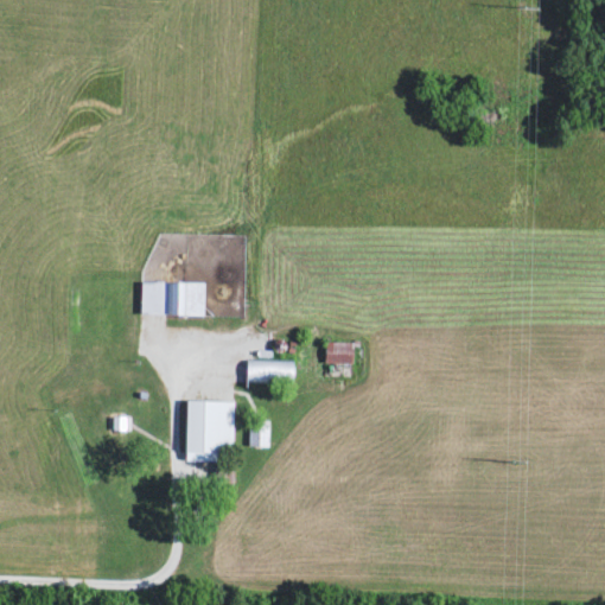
[(204,282),(142,282),(142,316),(204,316),(204,282)]
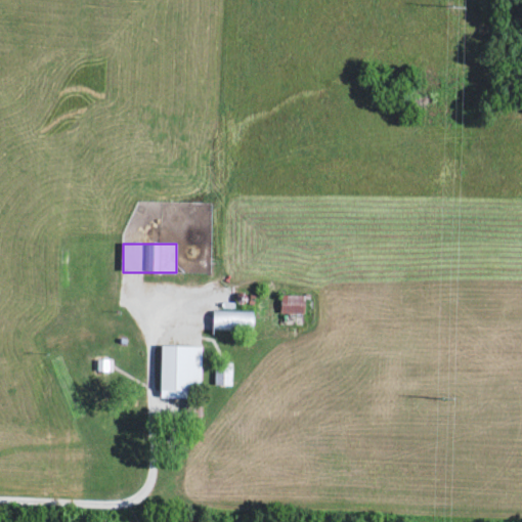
[(255,311),(213,311),(213,332),(255,332),(255,311)]
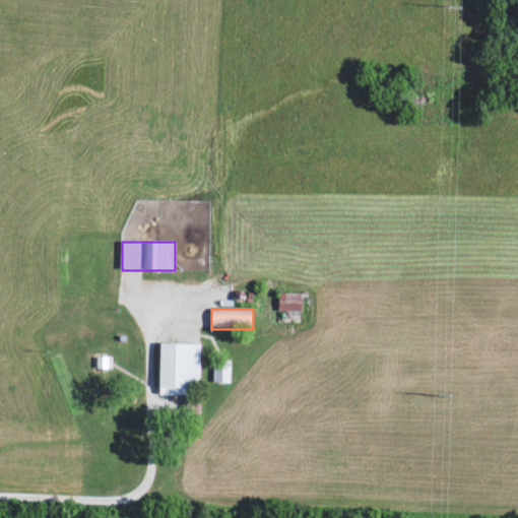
[(200,388),(200,343),(160,343),(160,388),(200,388)]
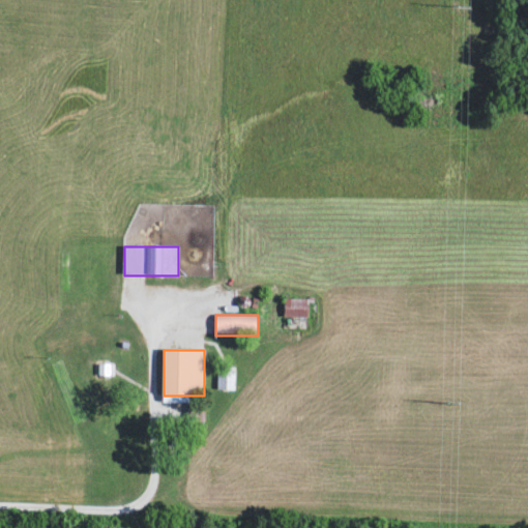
[(235,390),(235,368),(218,368),(218,390),(235,390)]
